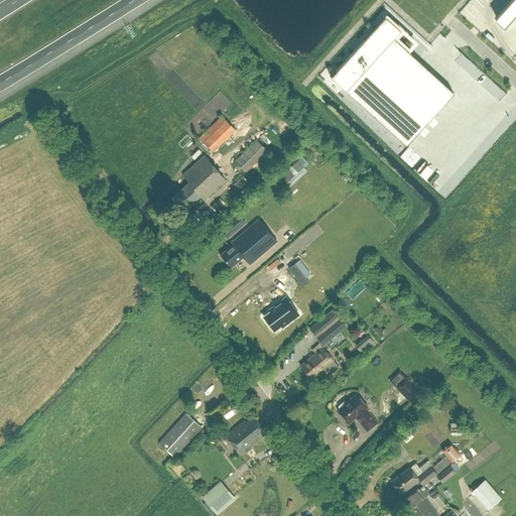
[(515,0),(514,0),(497,20),(506,28),(515,17),(515,0)]
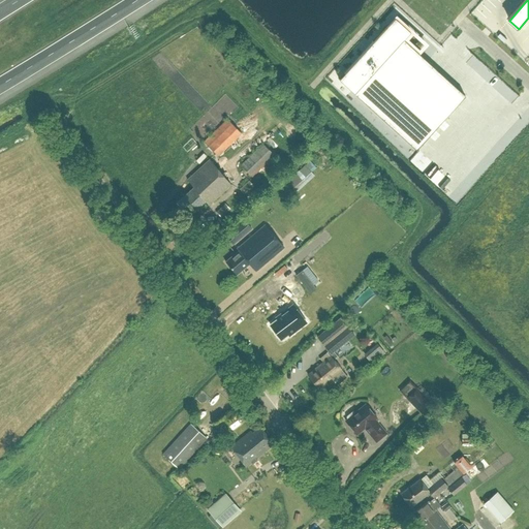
[(338,80),(415,150),(465,95),(404,39),(410,32),(395,18),(338,80)]
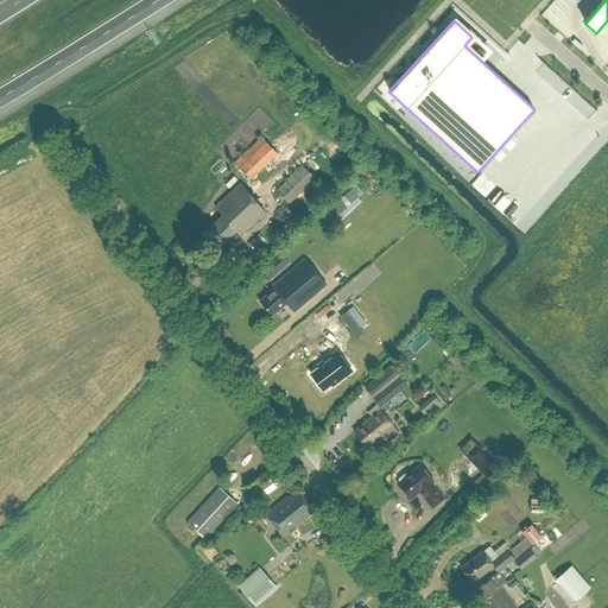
[(261,135),(234,162),(249,179),(277,153),(261,135)]
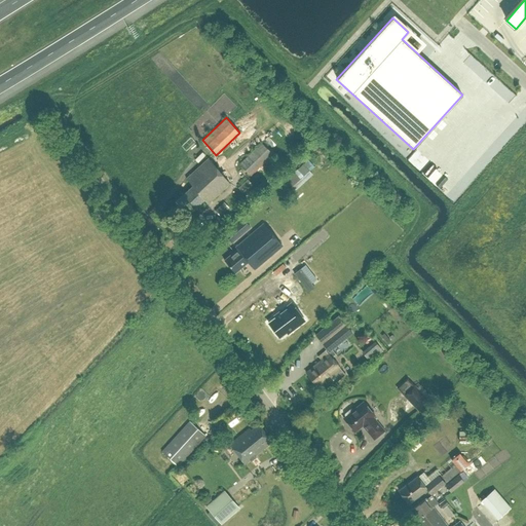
[(250,177),(273,154),(260,143),(238,164),(250,177)]
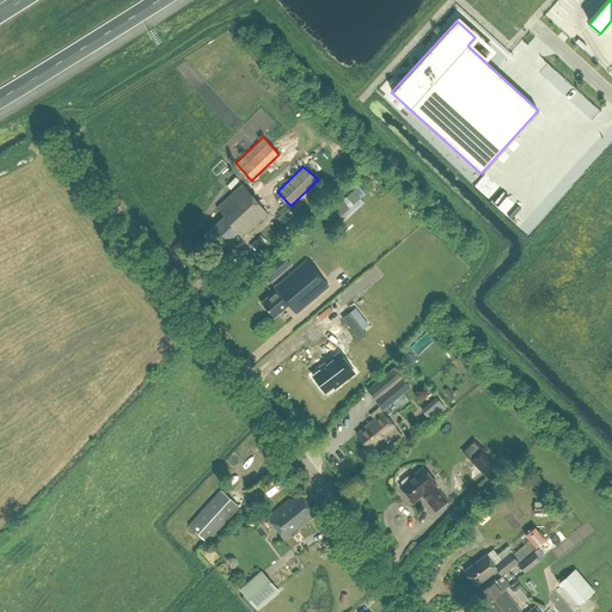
[(242,185),(216,208),(225,216),(204,233),(218,249),(238,232),(242,237),(268,214),(242,185)]
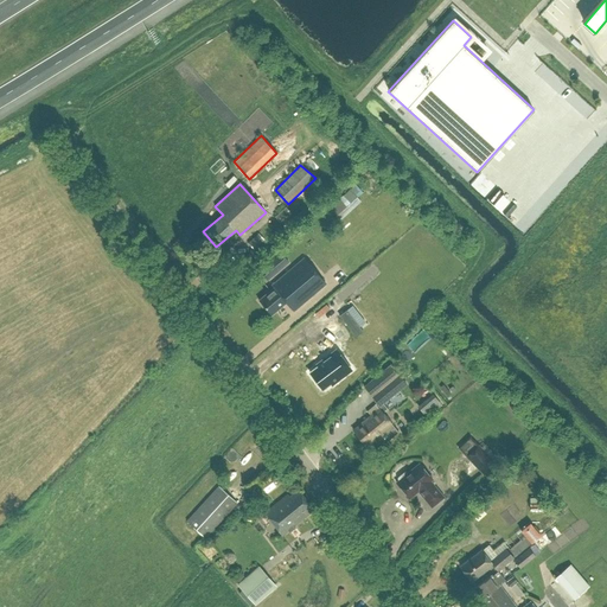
[(350,189),(339,199),(346,206),(357,197),(350,189)]
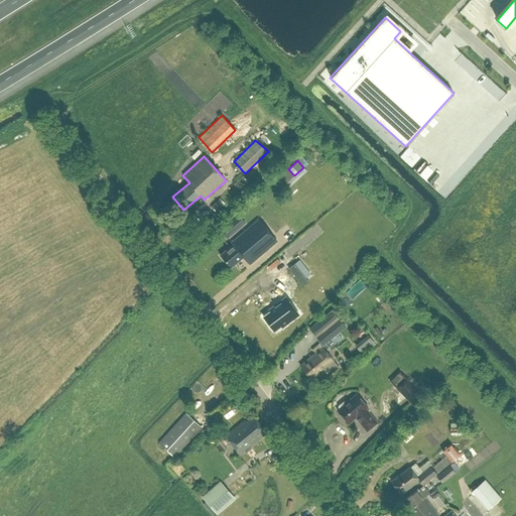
[(219,199),(211,207),(215,212),(224,204),(219,199)]
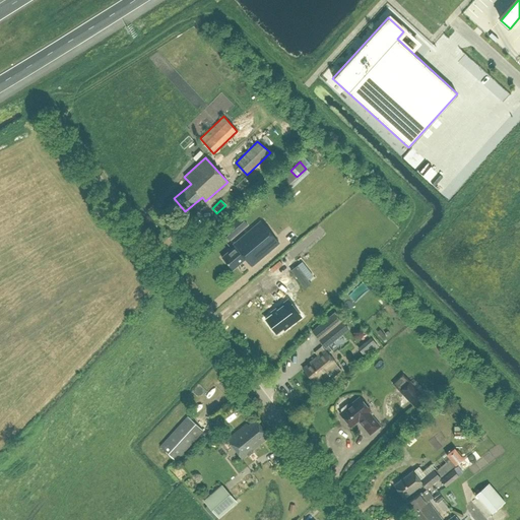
[(240,216),(221,232),(229,241),(247,224),(244,220),(240,216)]
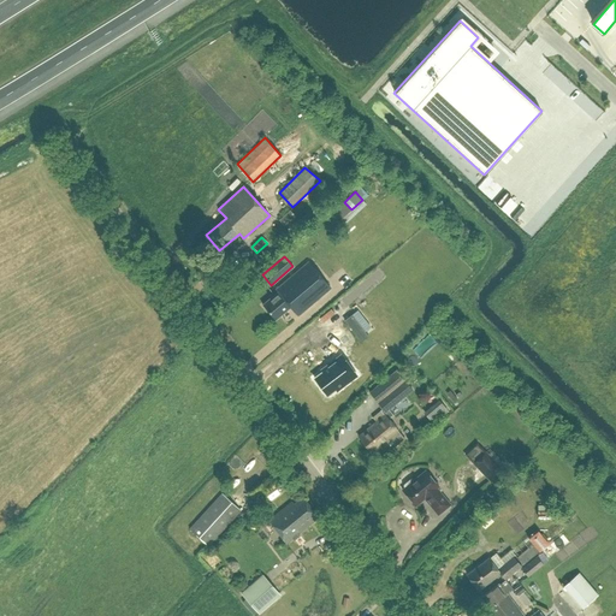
[(297,271),(276,289),(278,291),(262,304),(276,319),(290,307),(298,315),(330,288),(308,262),(297,271)]
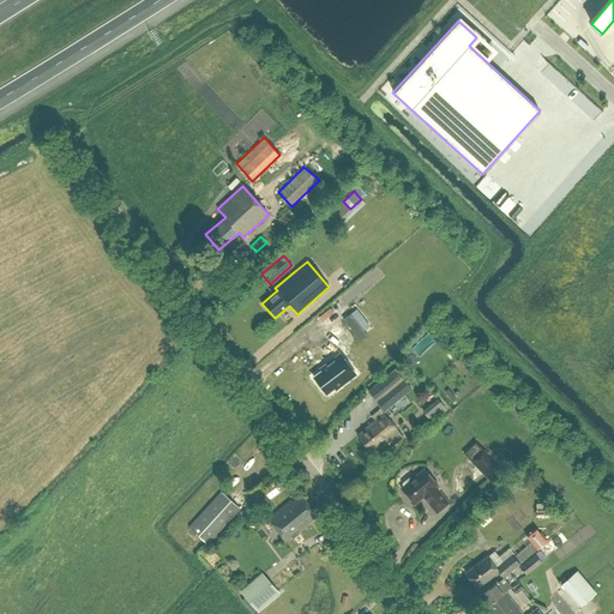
[(356,309),(343,319),(360,341),(366,335),(363,331),(356,321),(362,317),(356,309)]
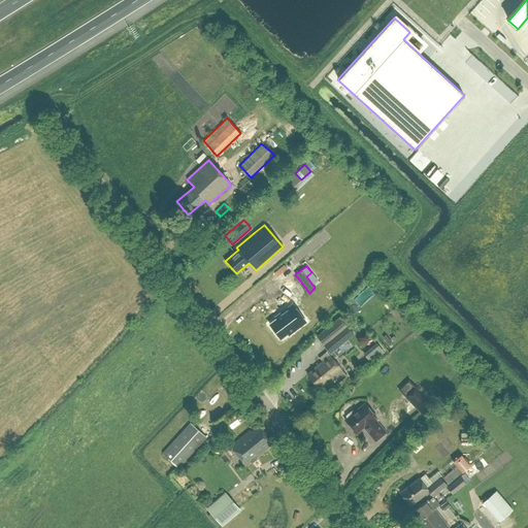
[(276,319),(269,324),(279,338),(287,333),(288,335),(305,322),(292,304),(274,317),(276,319)]
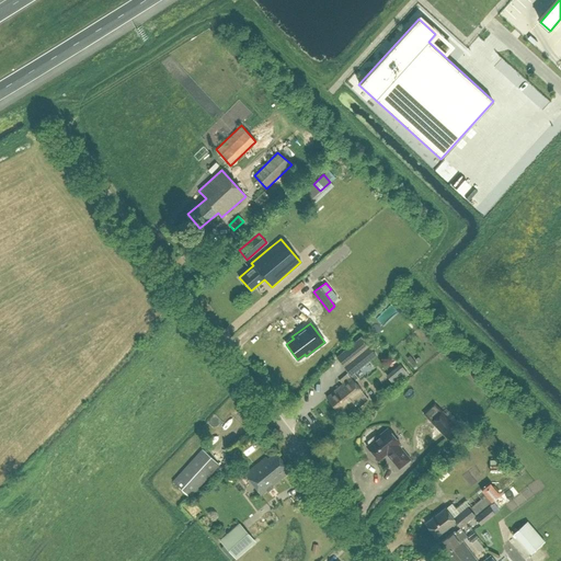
[(348,371),(351,375),(354,373),(376,355),(361,338),(336,357),(348,371)]
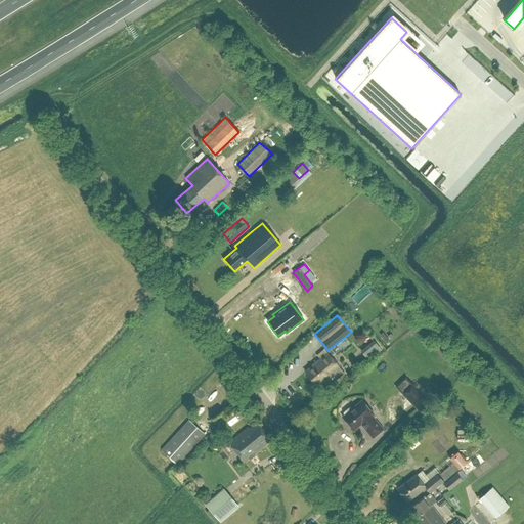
[(311,338),(302,346),(308,352),(317,345),(311,338)]
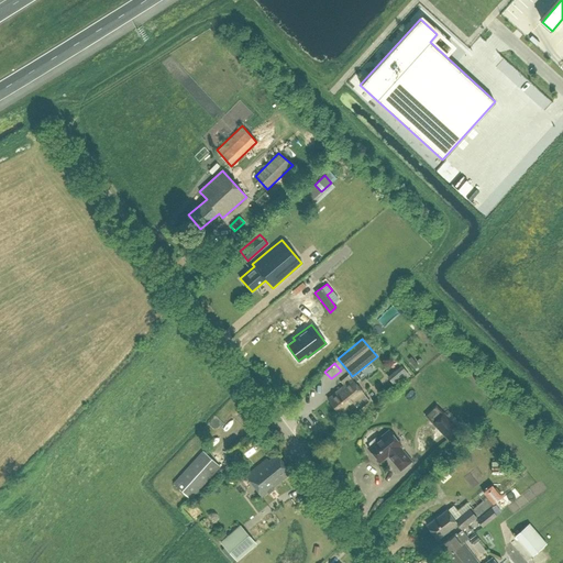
[(395,374),(400,381),(408,375),(403,367),(395,374)]
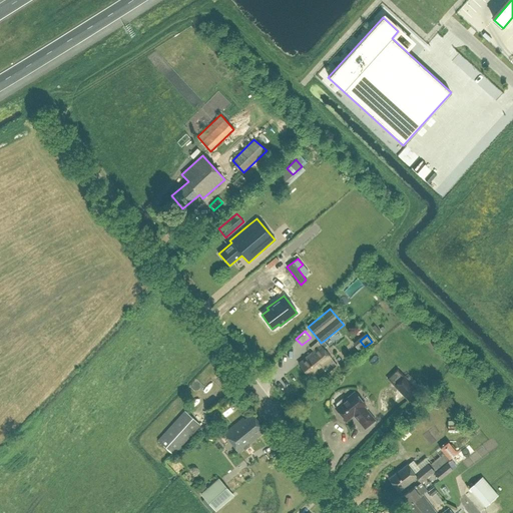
[(328,345),(324,341),(321,343),(319,340),(317,342),(320,346),(314,351),(299,363),(310,377),(317,372),(321,378),(337,365),(332,359),(324,349),(328,345)]
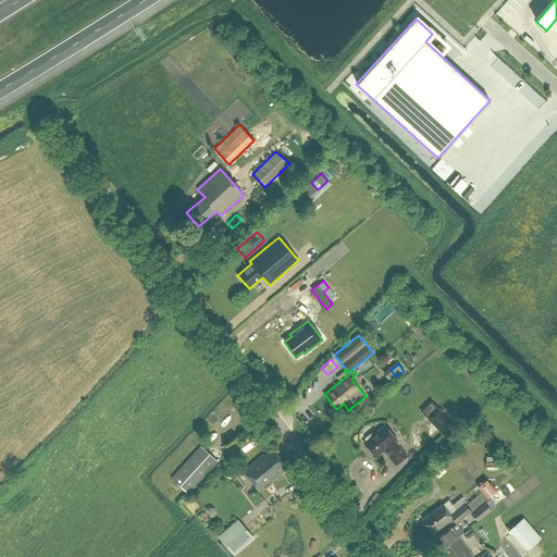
[(425,403),(430,398),(423,392),(419,395),(425,403)]
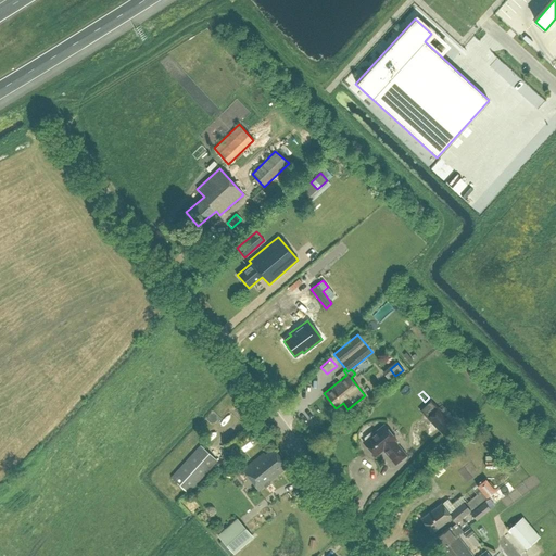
[(442,434),(454,424),(439,407),(427,418),(442,434)]
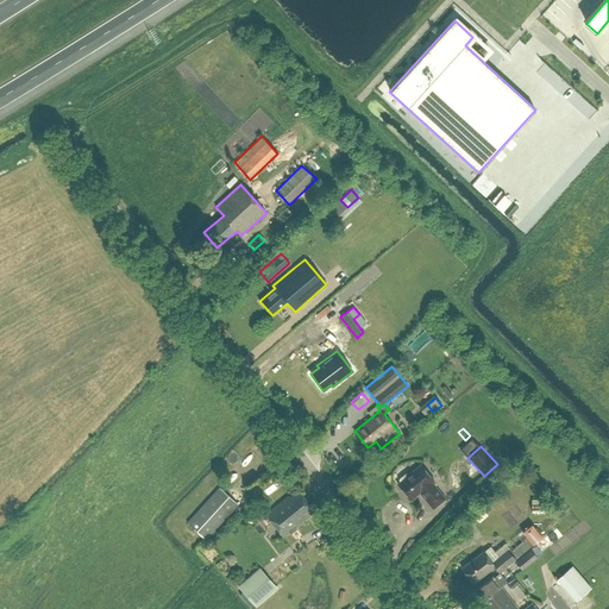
[(399,479),(399,481),(400,482),(397,484),(410,500),(419,493),(432,509),(445,498),(432,483),(433,481),(420,465),(408,475),(407,473),(406,473),(399,479)]
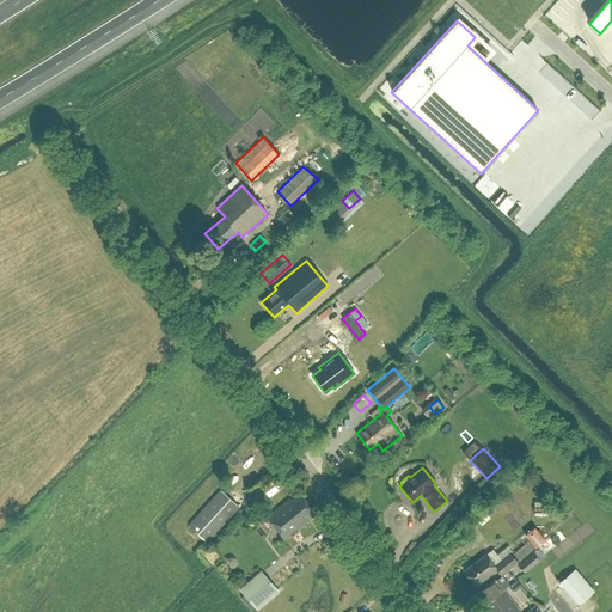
[(221,489),(188,525),(206,542),(239,506),(221,489)]
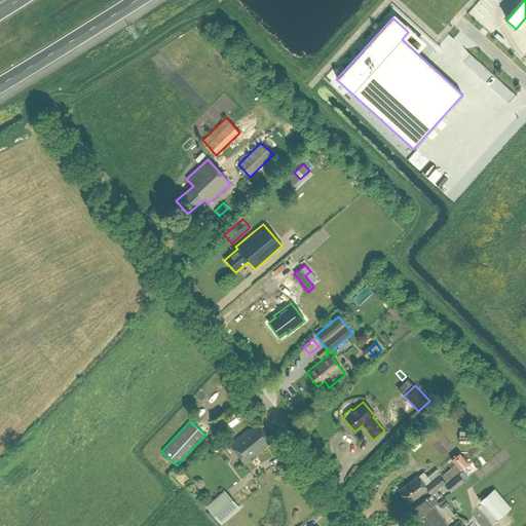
[(249,428),(229,444),(245,463),(272,442),(259,423),(250,429),(249,428)]
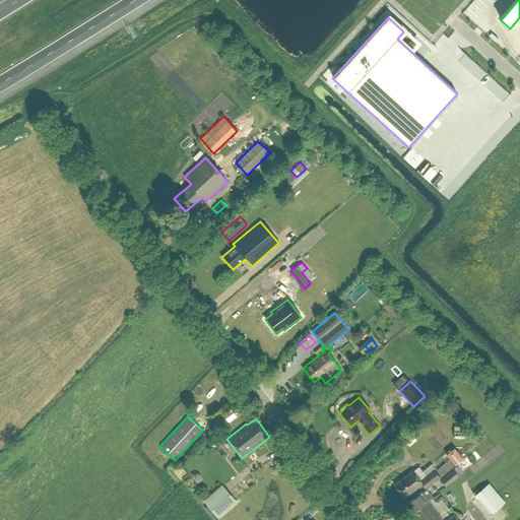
[(454,426),(454,438),(469,436),(469,428),(467,426),(454,426)]
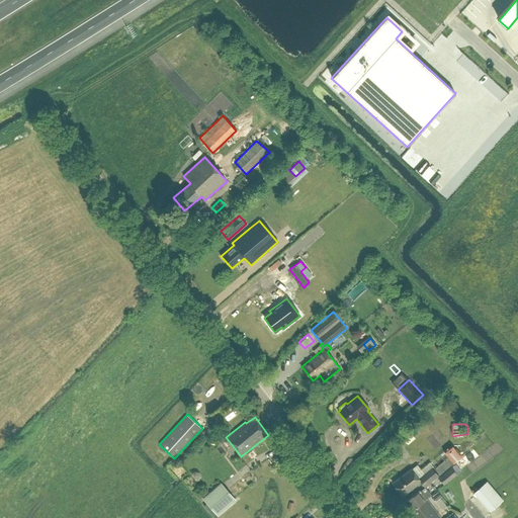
[(414,426),(401,437),(408,444),(415,438),(414,437),(419,432),(414,426)]
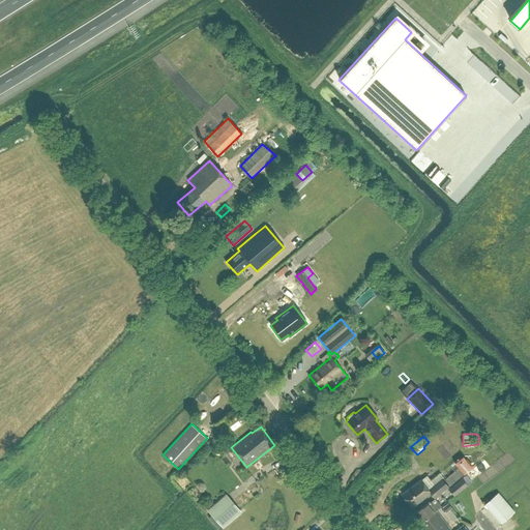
[(453,463),(458,468),(443,480),(448,487),(463,474),(472,468),(463,457),(453,463)]
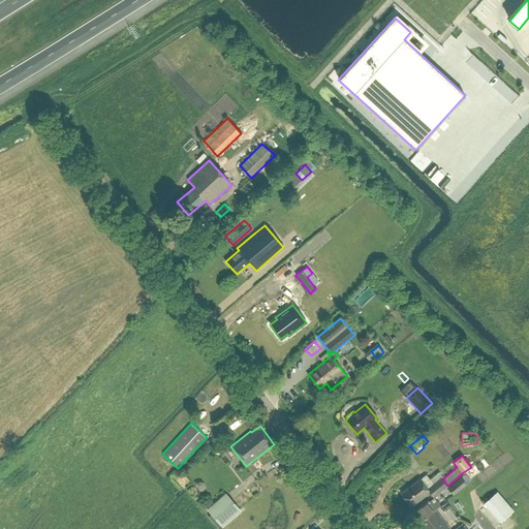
[(484,458),(472,467),(477,474),(489,465),(484,458)]
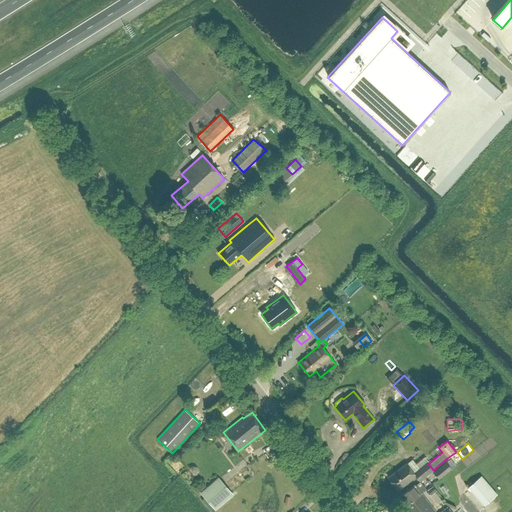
[(420,481),(433,471),(427,462),(413,473),(406,464),(388,477),(397,489),(415,476),(419,481),(420,481)]
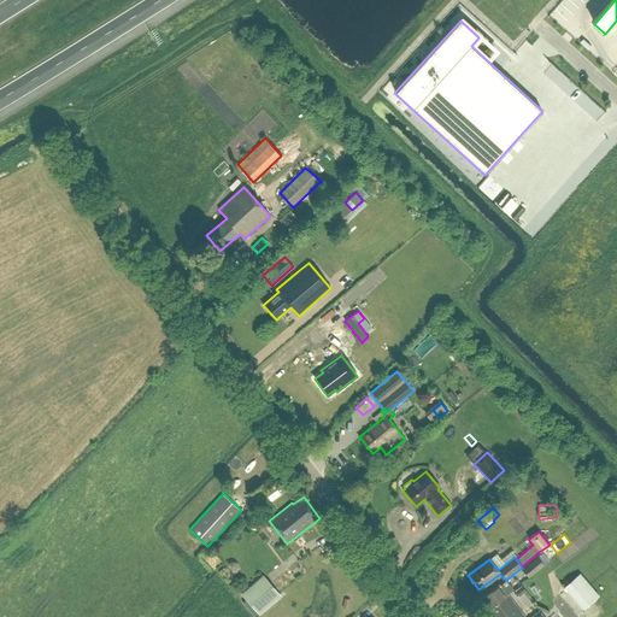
[(528,579),(544,565),(538,557),(522,570),(528,579)]
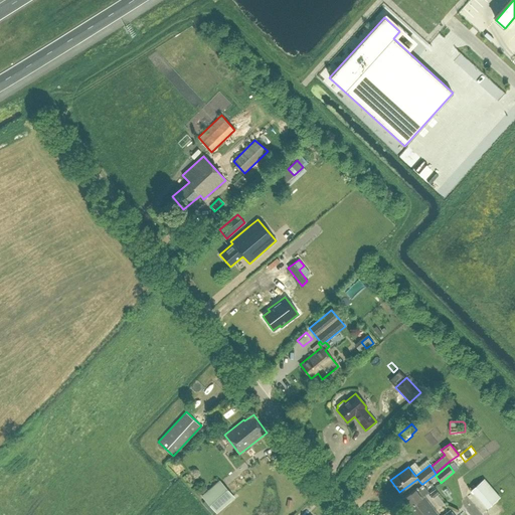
[(484,478),(471,490),(487,508),(500,497),(484,478)]
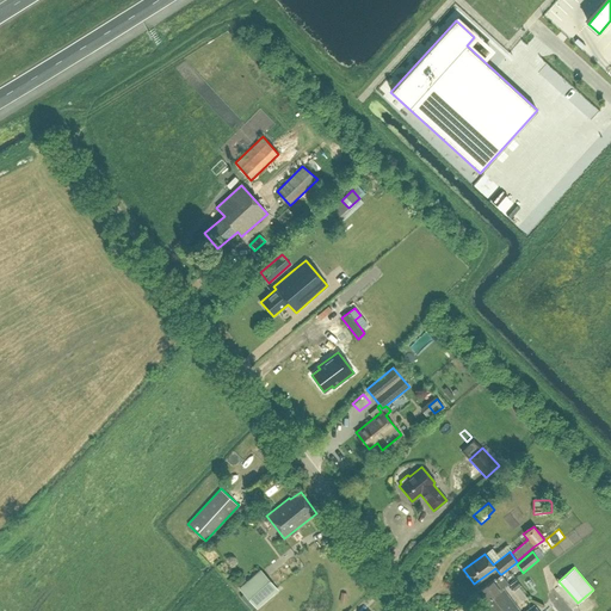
[(257,606),(277,587),(264,572),(242,591),(257,606)]
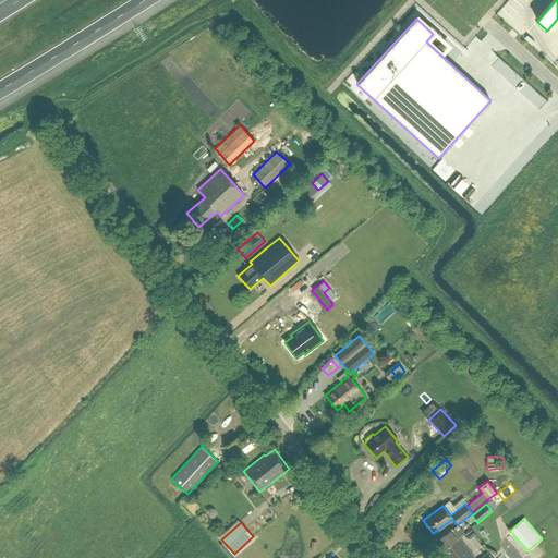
[(464,533),(458,524),(457,524),(452,529),(436,541),(443,549),(459,537),(464,533)]
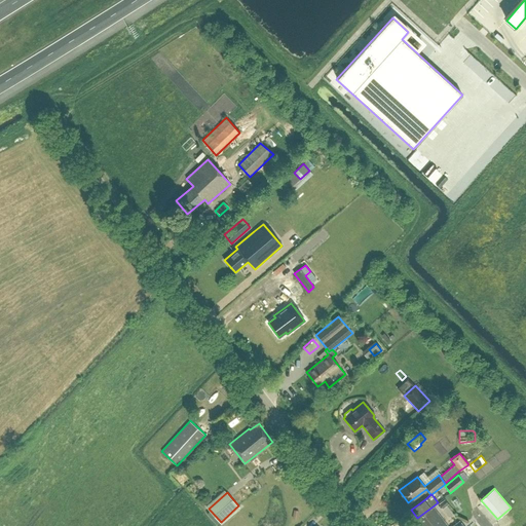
[(445,499),(439,503),(443,509),(448,504),(445,499)]
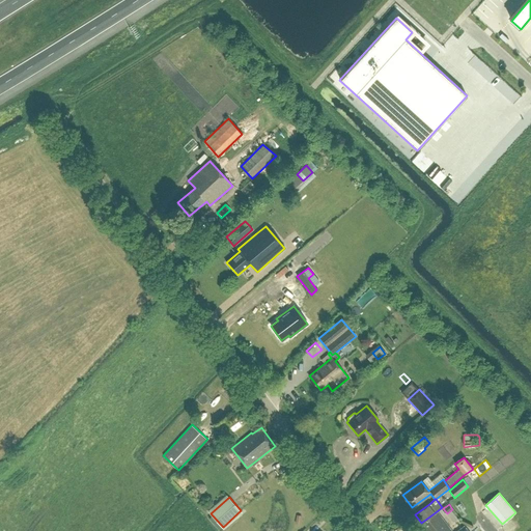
[(437,511),(421,523),(427,530),(467,530),(464,526),(456,530),(451,530),(437,511)]
